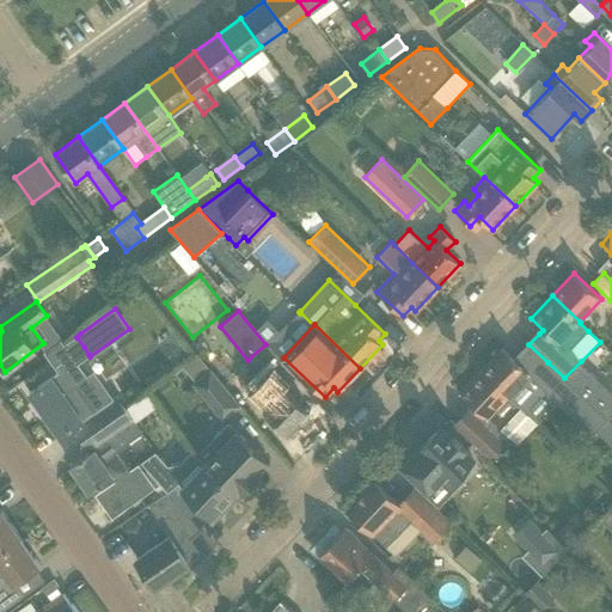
[(59,372),(29,393),(36,403),(60,436),(72,428),(91,415),(98,427),(124,408),(126,407),(121,398),(118,396),(97,410),(79,385),(89,378),(77,361),(72,355),(61,340),(46,352),(44,353),(59,372)]
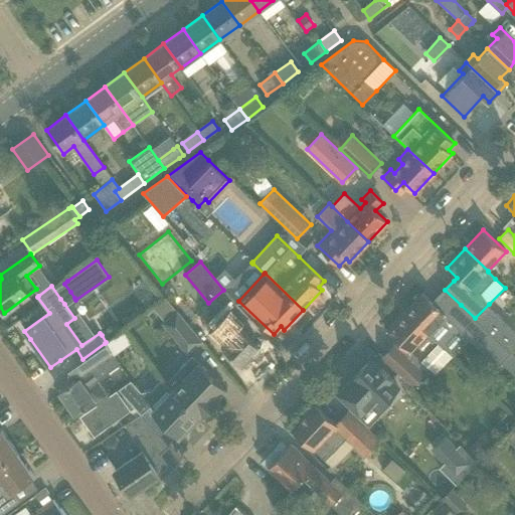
[(445,290),(434,303),(457,324),(456,325),(477,345),(480,341),(502,362),(504,360),(512,352),(475,318),(461,305),(445,290)]
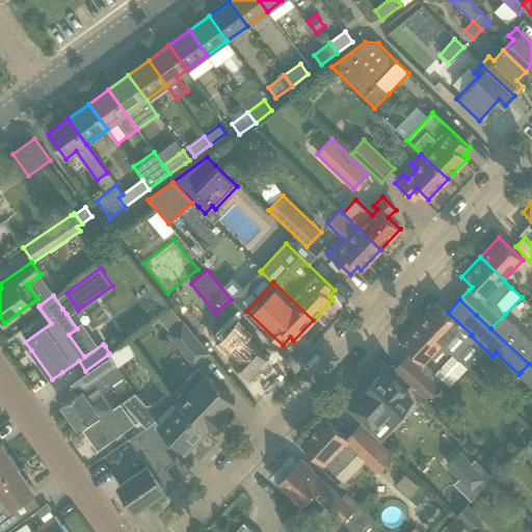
[(437,302),(419,322),(453,355),(471,336),(472,335),(448,313),(437,302)]
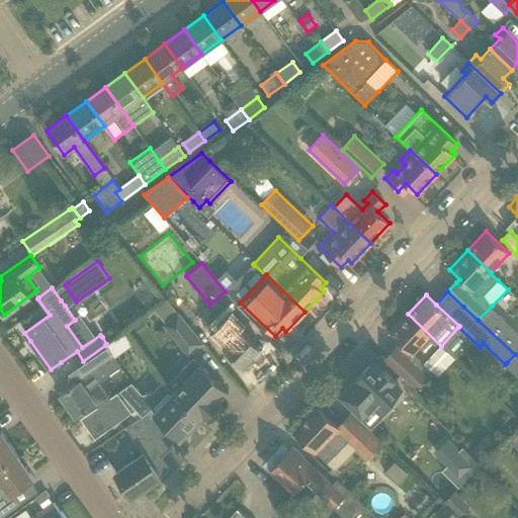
[(167,298),(154,310),(166,324),(178,313),(167,298)]
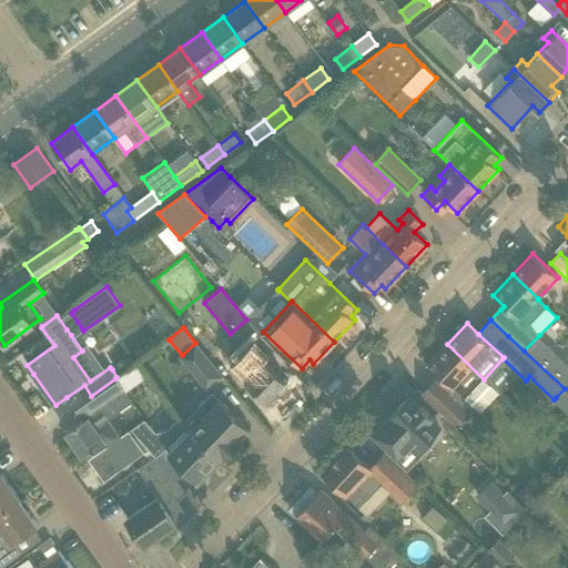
[(223,376),(195,343),(182,355),(180,356),(208,389),(223,376)]
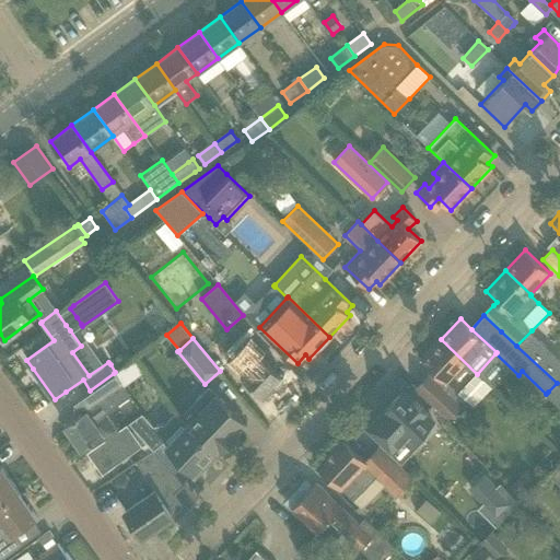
[(420,360),(430,369),(433,372),(418,388),(450,418),(485,382),(477,374),(441,339),(420,360)]
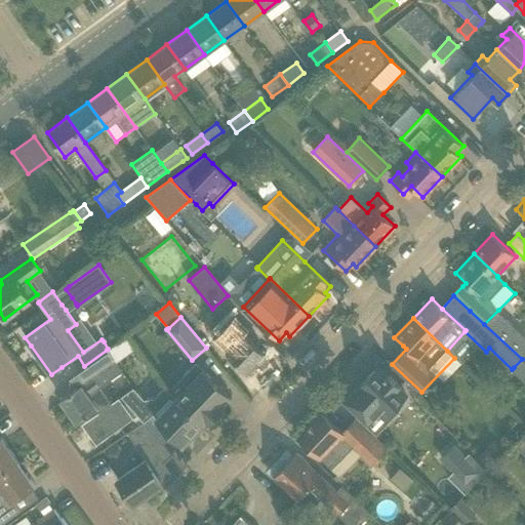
[(244,333),(226,352),(235,361),(238,364),(247,372),(259,359),(266,353),(261,350),(244,333)]
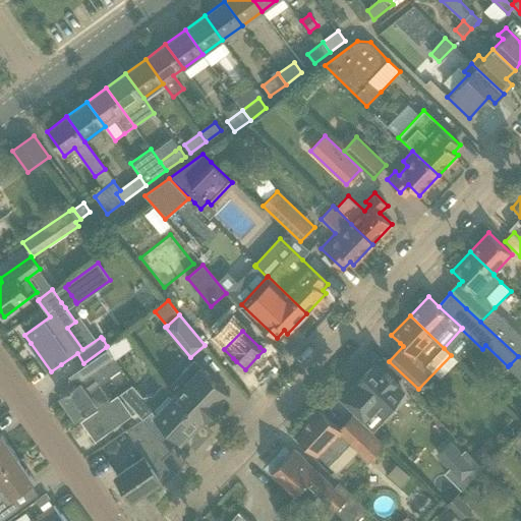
[(107,346),(83,363),(92,374),(60,396),(76,419),(96,406),(98,409),(110,401),(99,385),(121,368),(114,359),(116,358),(107,346)]
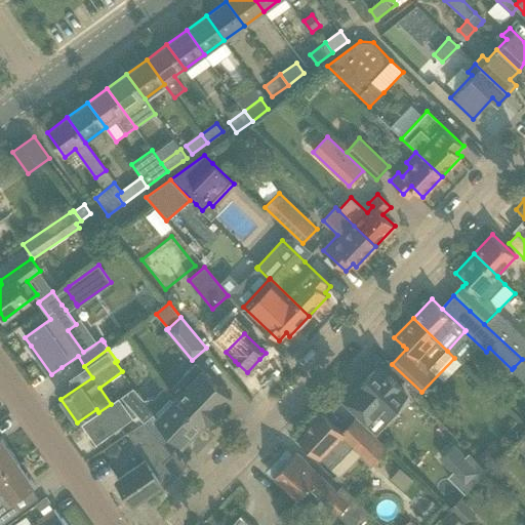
[(524,378),(524,362),(522,359),(514,367),(512,369),(524,380),(524,378)]
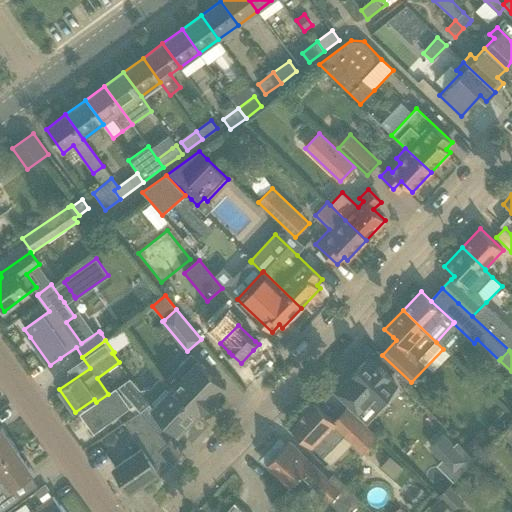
[(191,353),(164,381),(197,414),(201,410),(203,412),(217,398),(215,395),(224,386),(199,362),(200,361),(191,353)]
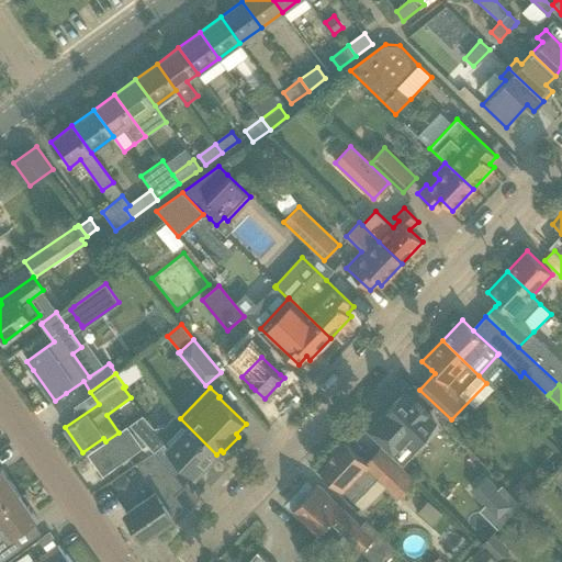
[(382,416),(368,430),(393,454),(409,436),(416,442),(435,423),(425,414),(426,412),(415,401),(414,402),(413,401),(412,401),(404,393),(385,413),(382,416)]
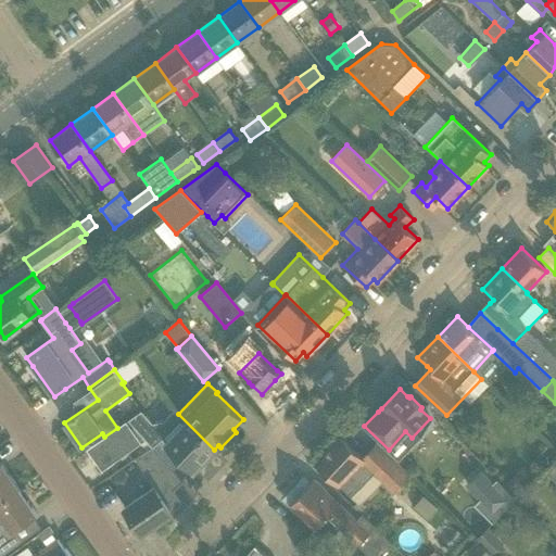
[(153,424),(141,411),(128,420),(152,446),(153,447),(162,439),(166,443),(165,443),(193,470),(203,462),(205,464),(216,452),(214,450),(178,414),(174,411),(164,420),(153,424)]
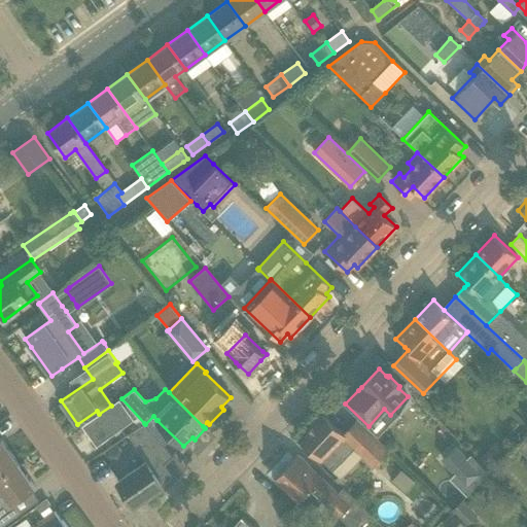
[(111,406),(99,414),(82,426),(97,446),(133,420),(118,399),(111,406)]
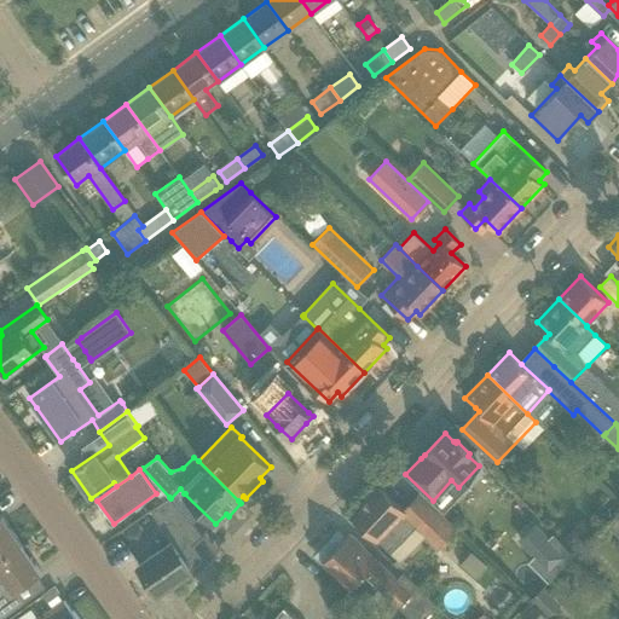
[(379,489),(352,516),(370,532),(391,553),(415,527),(426,537),(438,548),(455,528),(437,510),(418,495),(403,510),(379,489)]
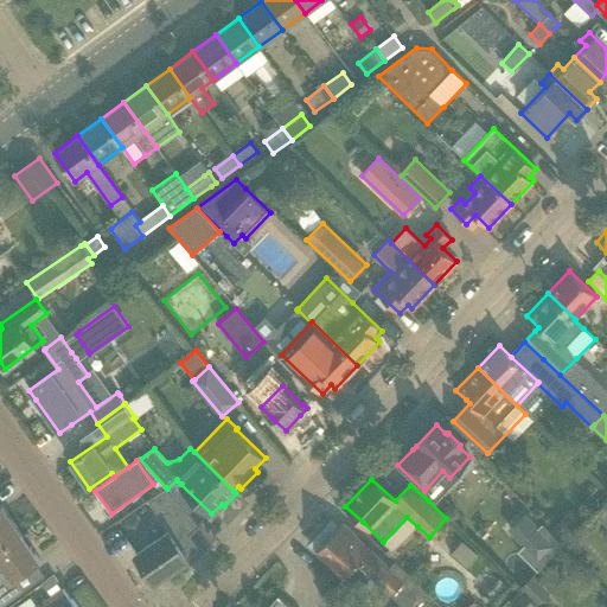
[(166,534),(135,555),(155,582),(168,573),(189,560),(187,560),(198,548),(190,536),(200,526),(189,513),(167,489),(166,487),(159,492),(147,500),(168,531),(166,534)]
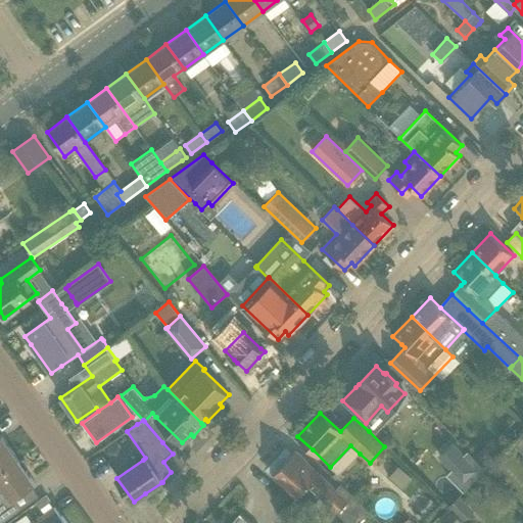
[(522,434),(513,444),(522,455),(522,434)]
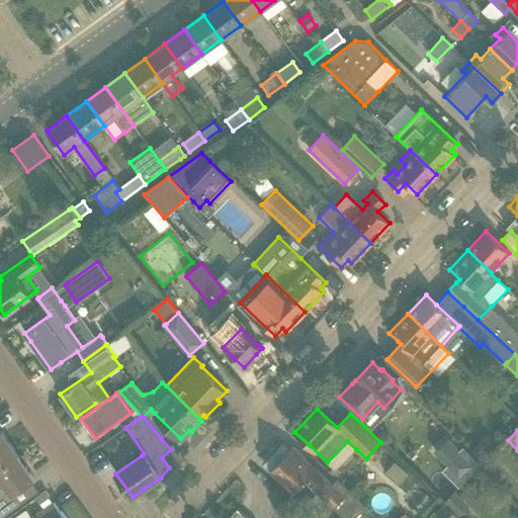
[(1,431),(0,431),(0,467),(17,455),(1,431)]
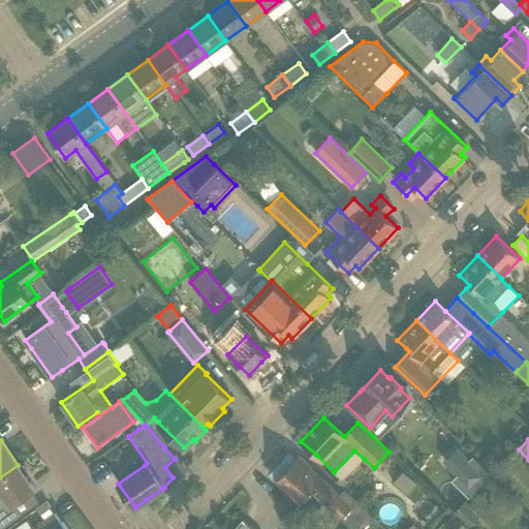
[(121,441),(99,456),(100,457),(110,470),(131,456),(121,441)]
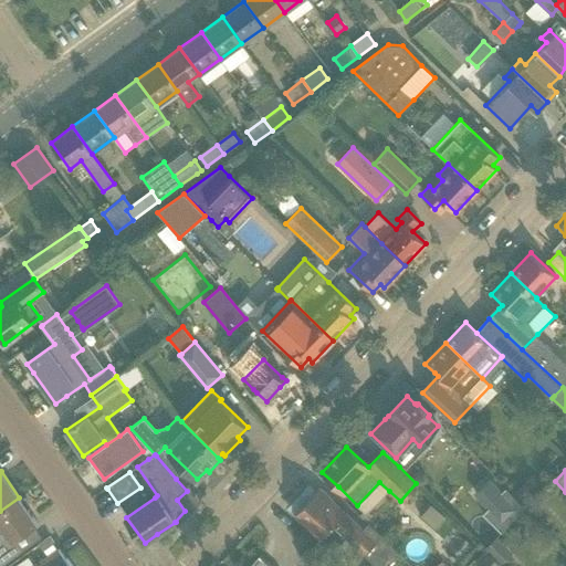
[(489,481),(475,493),(489,507),(482,514),(501,533),(523,507),(505,489),(500,493),(489,481)]
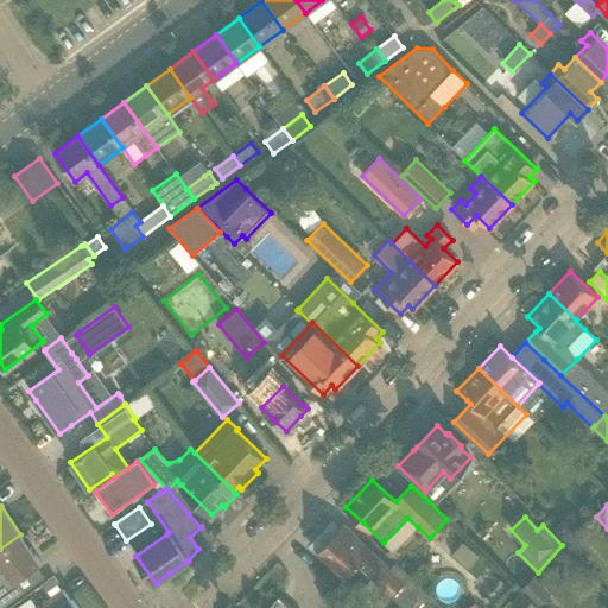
[(563,519),(553,530),(563,539),(572,529),(563,519)]
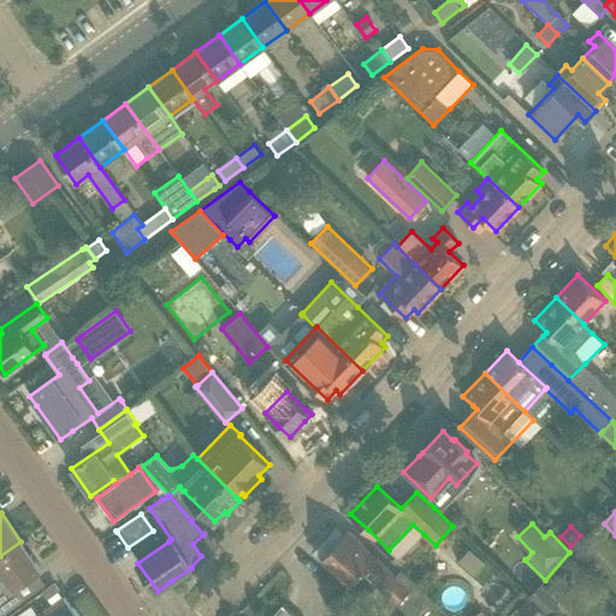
[(337,528),(314,552),(350,585),(341,596),(355,609),(375,586),(395,604),(407,615),(424,615),(436,604),(402,572),(397,576),(362,544),(348,531),(343,535),(337,528)]
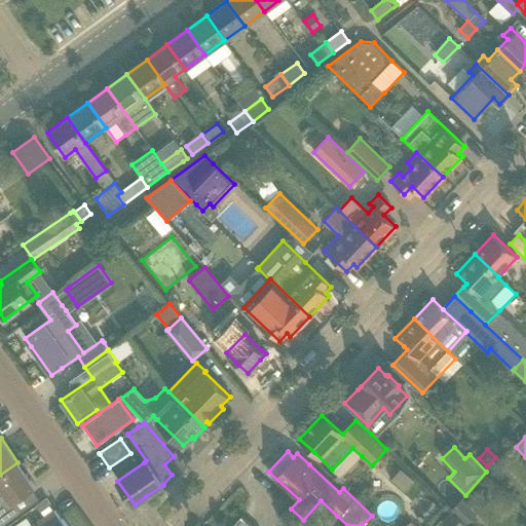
[(0,525),(23,511),(15,500),(32,489),(35,487),(17,462),(0,475),(0,487),(4,492),(0,494),(0,525)]
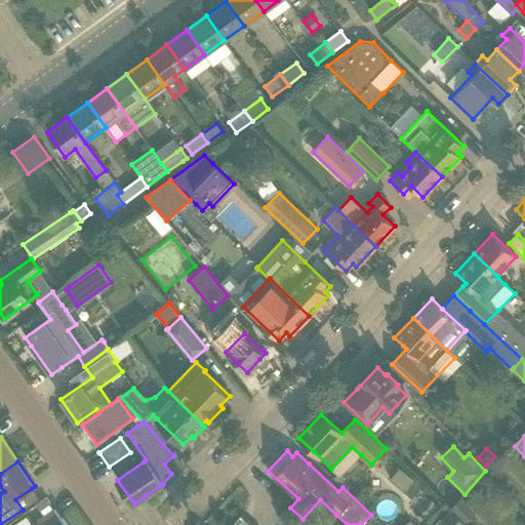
[(450,509),(466,524),(476,513),(460,497),(450,509)]
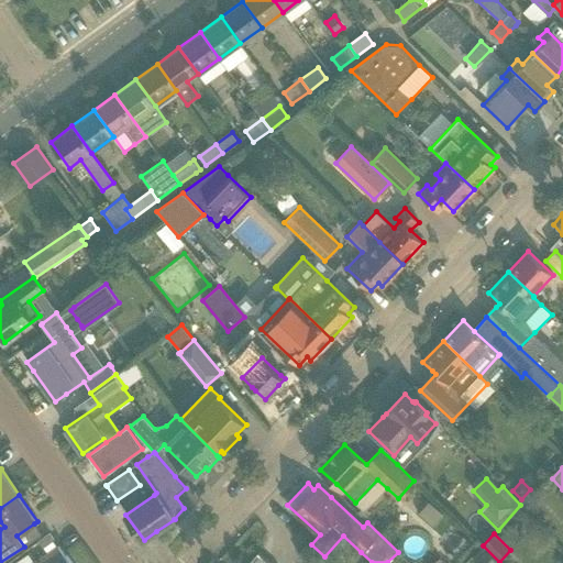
[(43,548),(53,540),(48,534),(39,541),(43,548)]
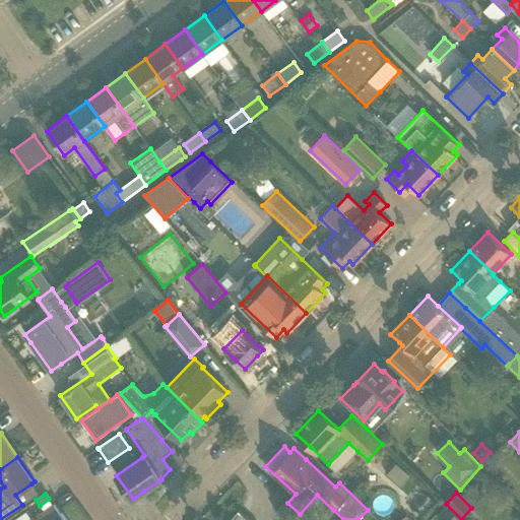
[(306,519),(300,514),(287,503),(285,501),(274,512),(282,519),(306,519)]
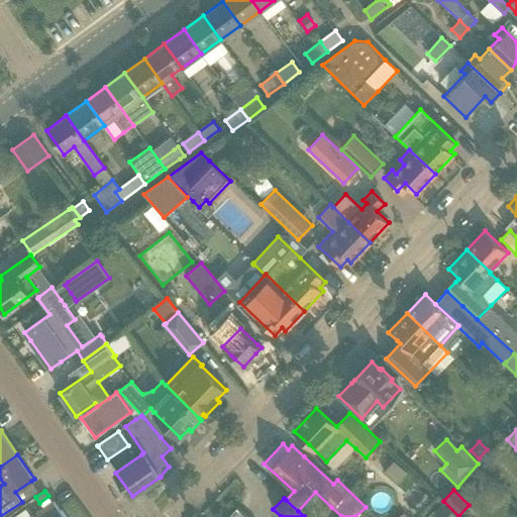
[(459,516),(458,516),(443,501),(442,502),(444,503),(433,514),(436,516),(459,516)]
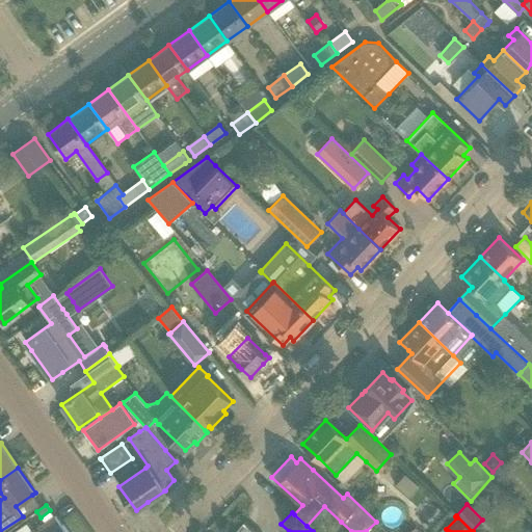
[(55,516),(32,531),(67,531),(62,525),(61,526),(55,516)]
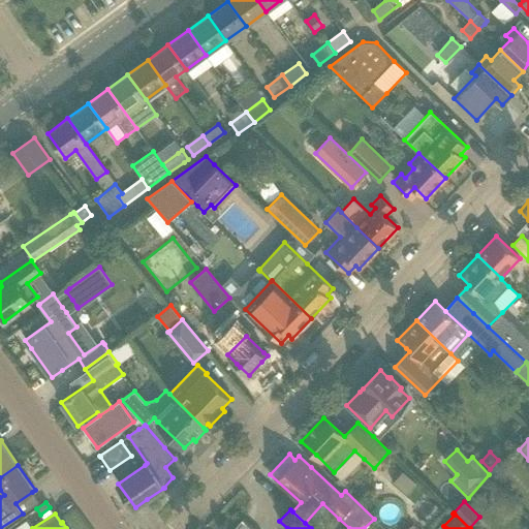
[(252,528),(243,520),(242,521),(244,522),(237,528),(252,528)]
